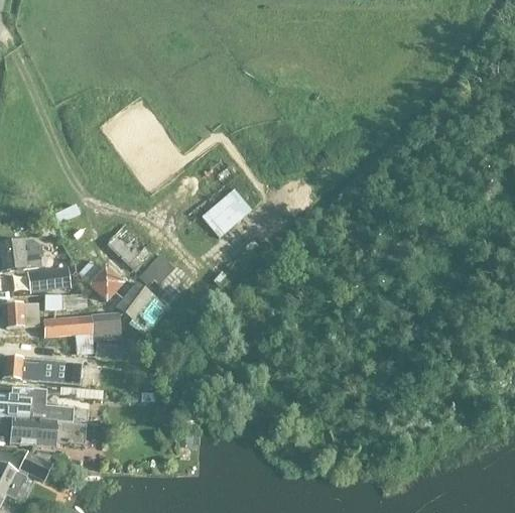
[(205,214),(223,235),(255,207),(237,185),(205,214)]
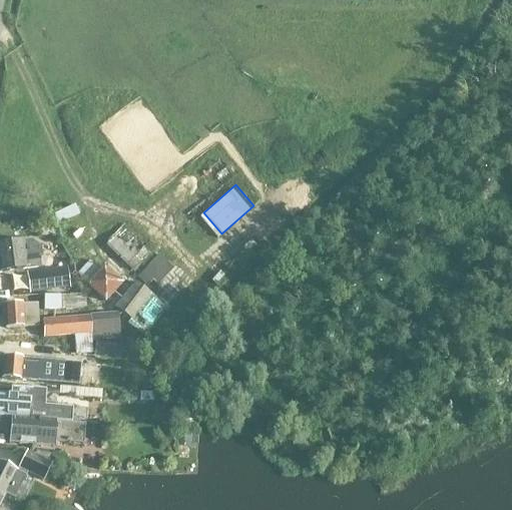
[(0,241),(0,270),(39,266),(38,252),(42,252),(41,243),(31,238),(0,241)]
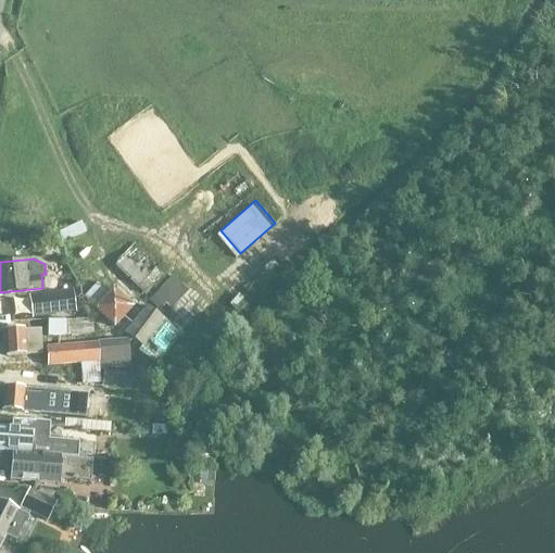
[(173,274),(150,298),(161,308),(165,303),(166,302),(169,305),(187,287),(183,284),(173,274)]
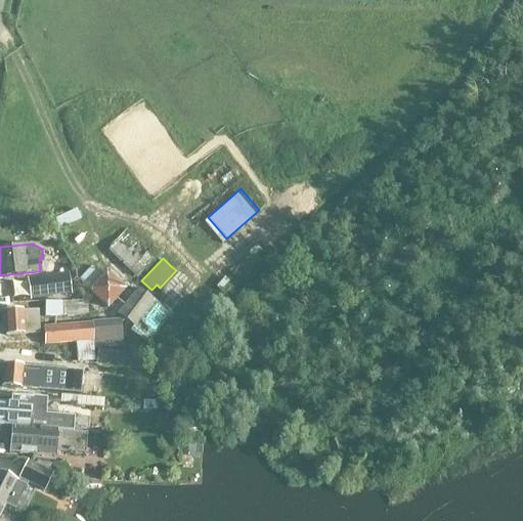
[(90,286),(109,303),(127,285),(109,267),(90,286)]
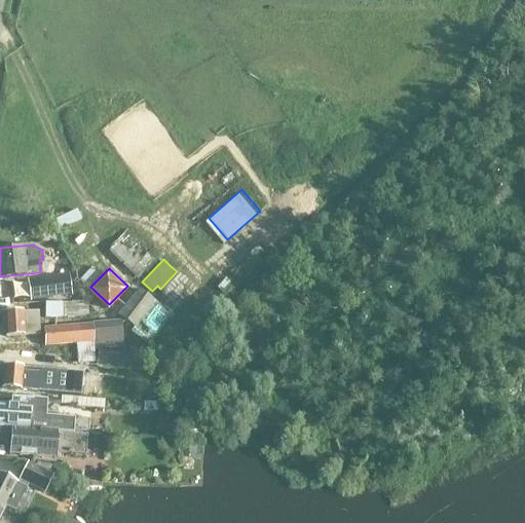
[(69,271),(29,276),(31,296),(72,292),(69,271)]
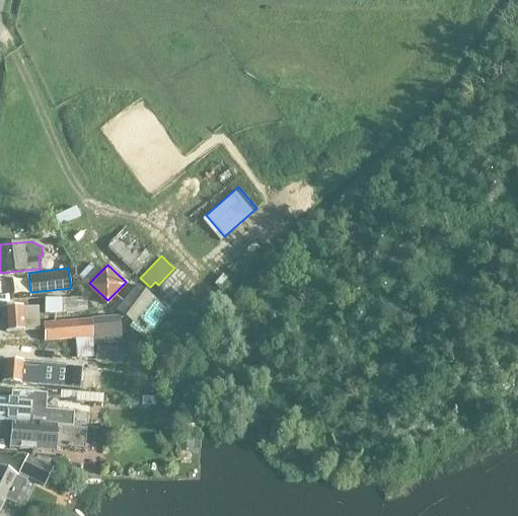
[(148,289),(139,282),(117,308),(132,320),(129,325),(146,339),(170,306),(148,289)]
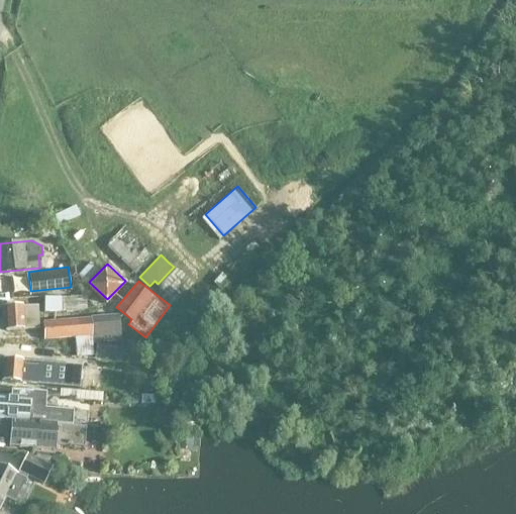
[(78,295),(44,295),(44,310),(87,311),(86,296),(78,296),(78,295)]
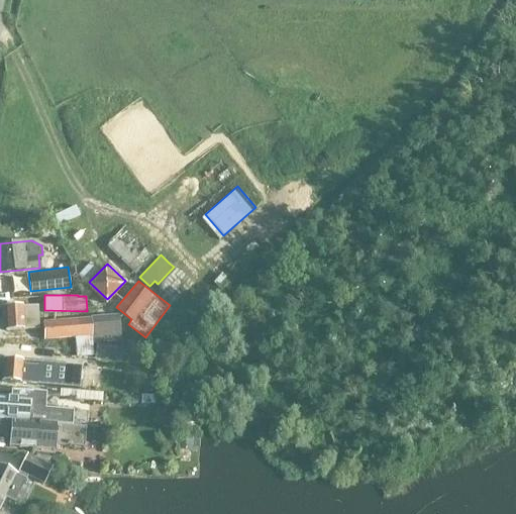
[(37,304),(4,306),(5,328),(24,327),(39,327),(37,304)]
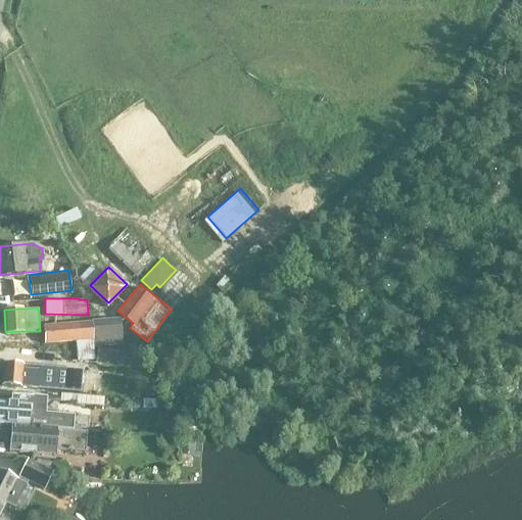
[(122,318),(43,324),(44,341),(76,339),(78,359),(95,358),(94,340),(123,338),(122,318)]
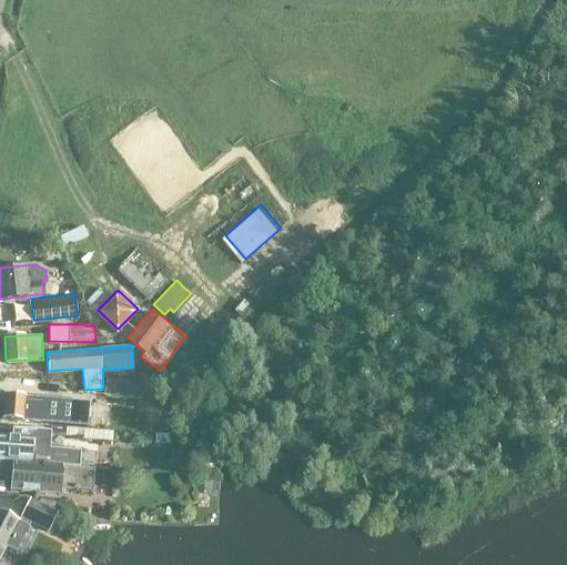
[(107,376),(104,393),(158,397),(160,374),(141,372),(140,380),(107,376)]
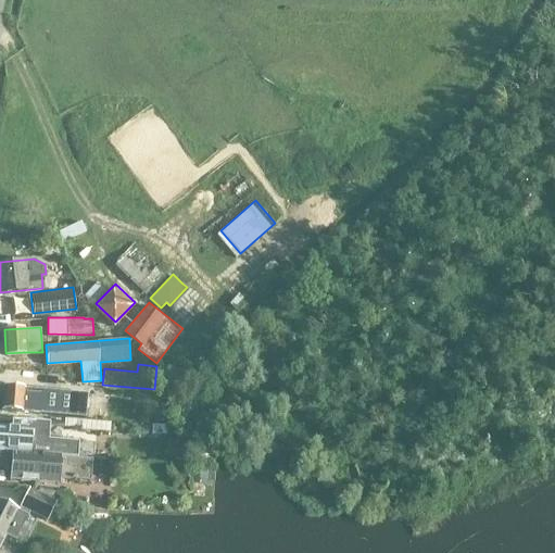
[(3,385),(2,407),(85,415),(87,392),(43,388),(3,385)]
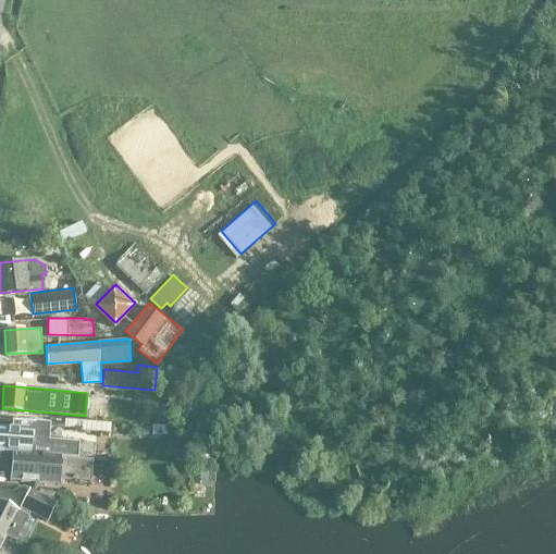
[(167,410),(155,410),(153,419),(167,419),(167,410)]
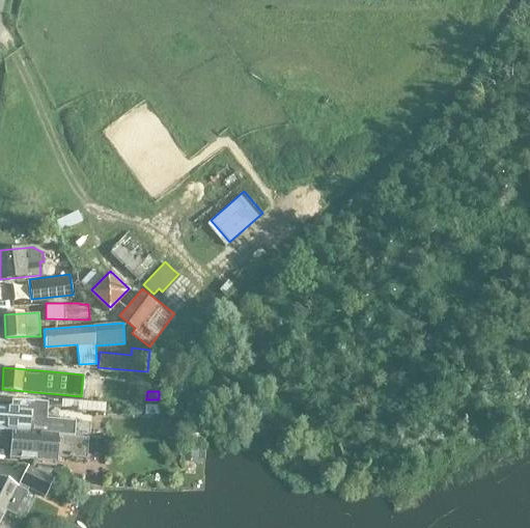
[(0,408),(0,428),(25,431),(27,431),(76,435),(77,420),(47,418),(49,401),(12,398),(11,409),(0,408)]
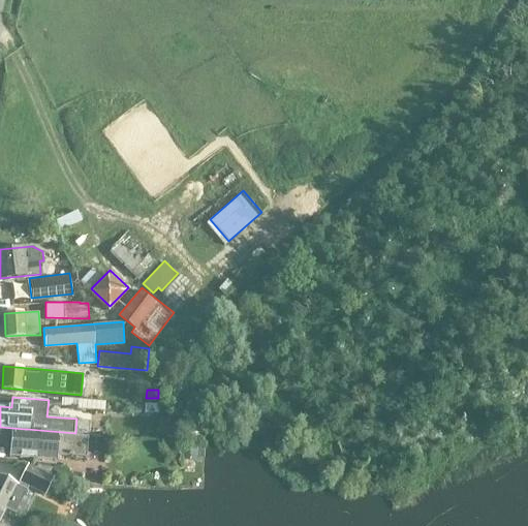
[(105,411),(105,401),(78,399),(76,409),(105,411)]
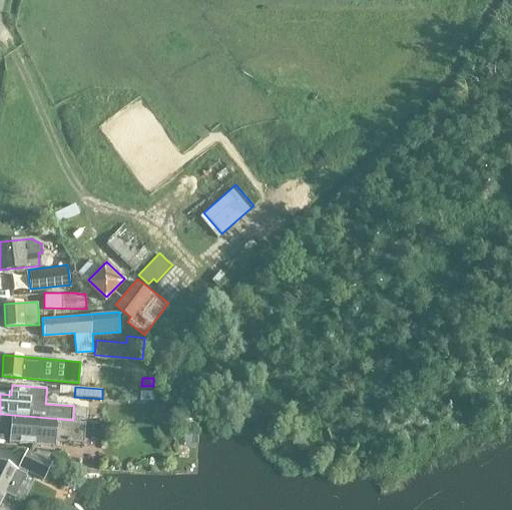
[(0,430),(10,432),(9,442),(54,446),(54,441),(83,444),(85,424),(0,415),(0,430)]
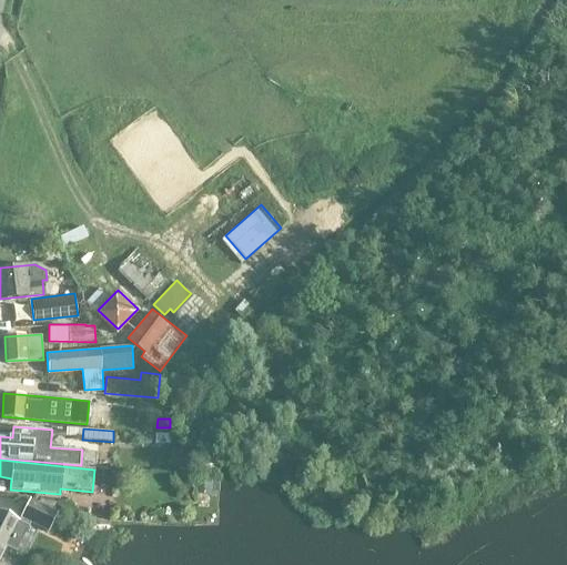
[(210,477),(196,476),(195,493),(209,494),(210,477)]
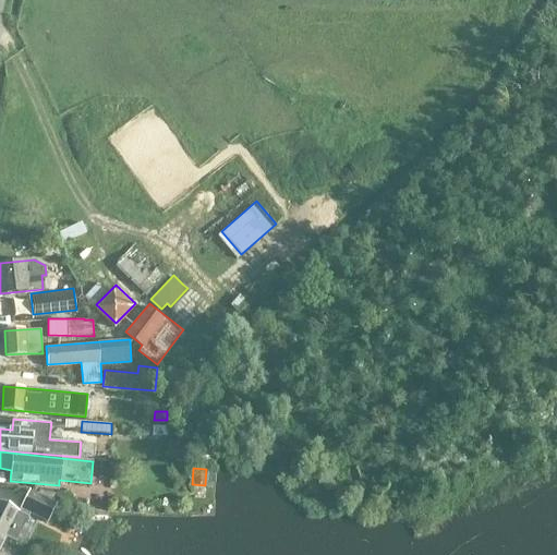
[(29,487),(20,506),(48,520),(57,502),(29,487)]
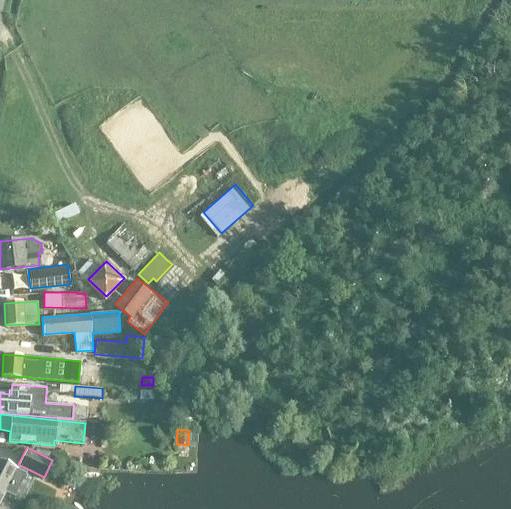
[(0,500),(17,467),(0,458),(0,500)]
